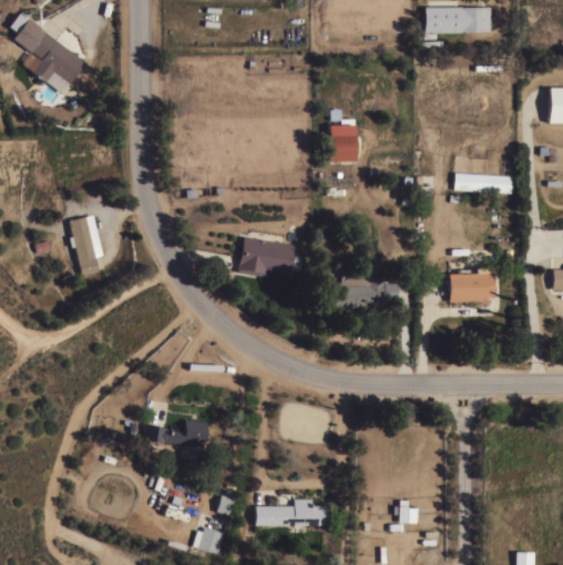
[(426,33),(426,8),(463,8),(463,9),(491,8),(491,32),(463,32),(463,33),(426,33)]
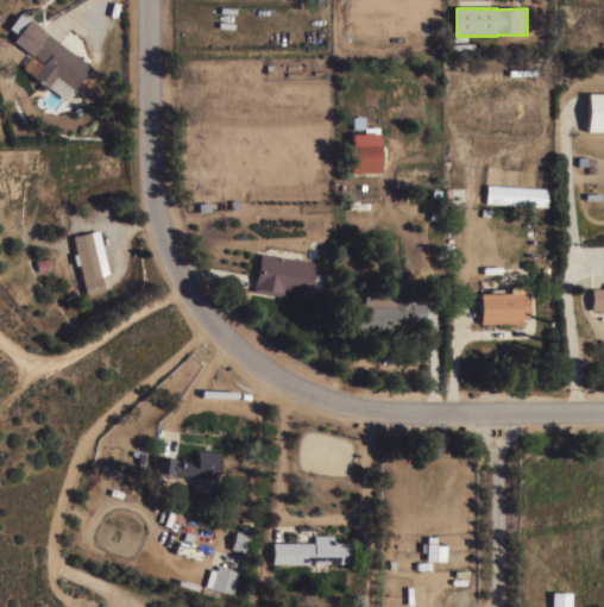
[(94,68),(69,101),(52,88),(51,89),(36,79),(46,64),(36,56),(35,57),(16,43),(20,36),(12,30),(21,16),(30,23),(32,20),(45,30),(44,31),(94,68)]
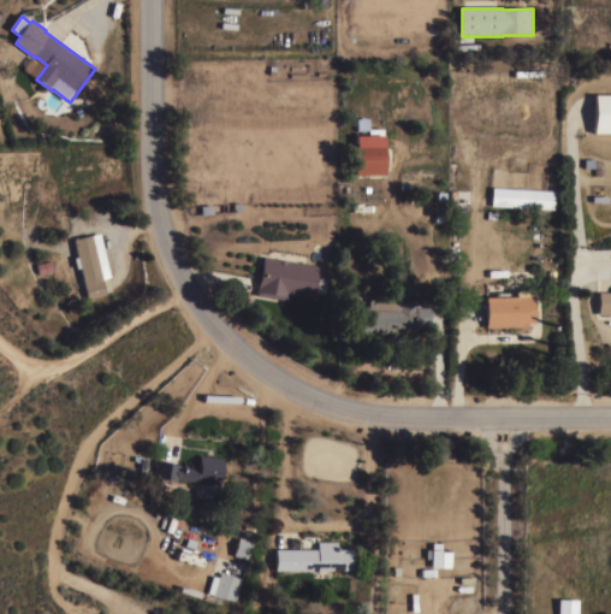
[(610,135),(597,135),(597,96),(610,96),(610,135)]
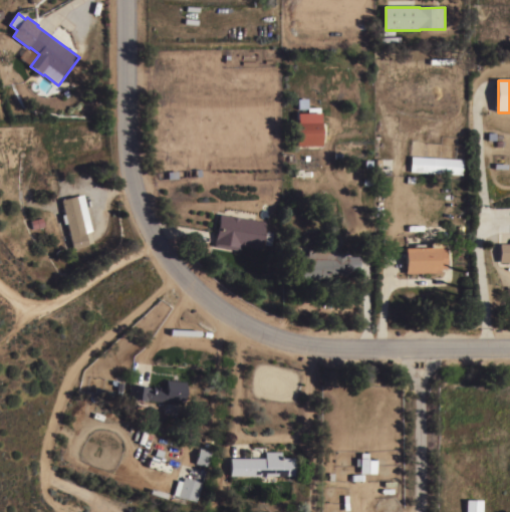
[(298,147),(298,122),(323,122),(323,147),(298,147)]
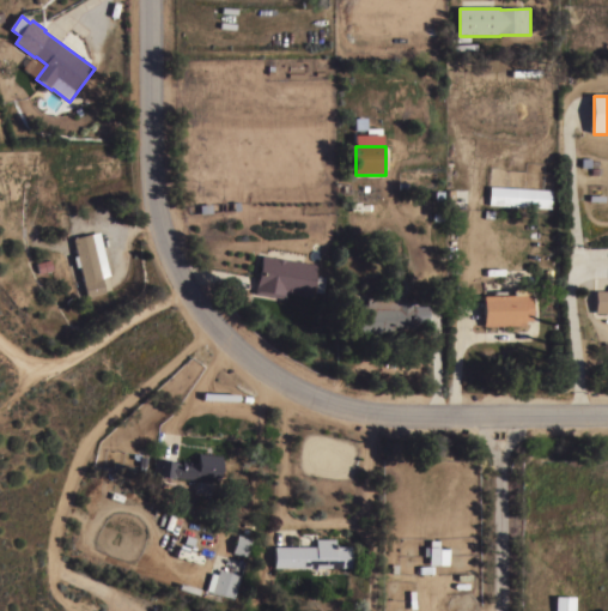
[(554,192),(553,210),(491,206),(492,188),(554,192)]
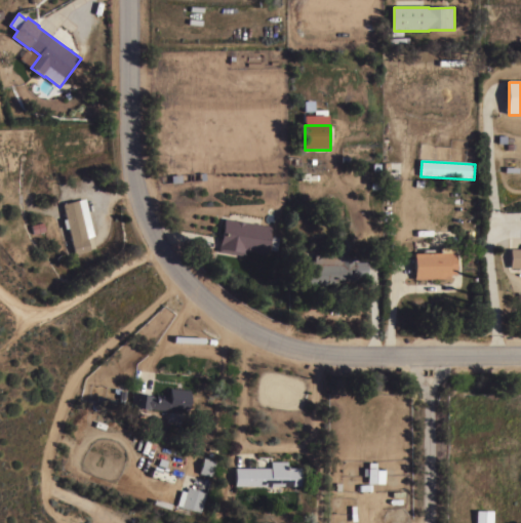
[(74,241),(73,241),(72,238),(73,238),(72,233),(71,234),(70,230),(71,230),(71,229),(68,230),(66,220),(69,219),(68,217),(67,217),(66,214),(67,214),(65,205),(66,205),(65,204),(67,204),(80,201),(87,200),(96,237),(90,238),(93,251),(78,255),(74,241)]
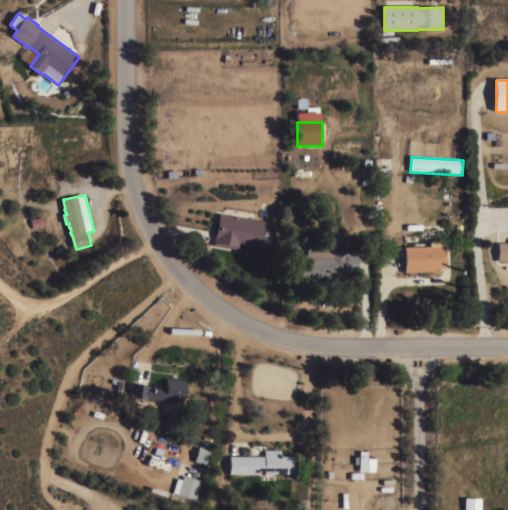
[(267,222),(262,249),(242,245),(241,251),(215,246),(217,233),(218,233),(221,214),(267,222)]
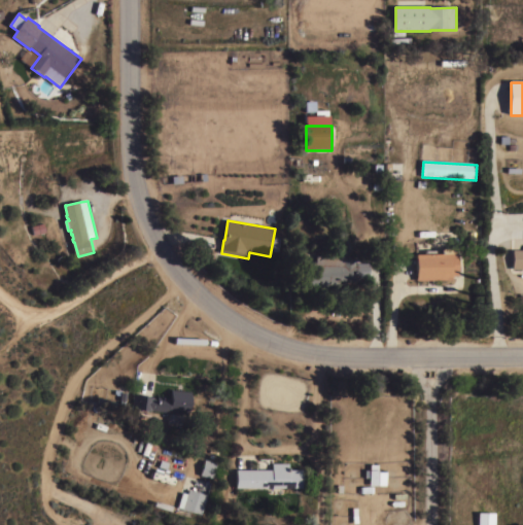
[(443,254),(443,250),(458,249),(458,254),(459,254),(459,277),(454,277),(454,280),(418,281),(417,255),(443,254)]
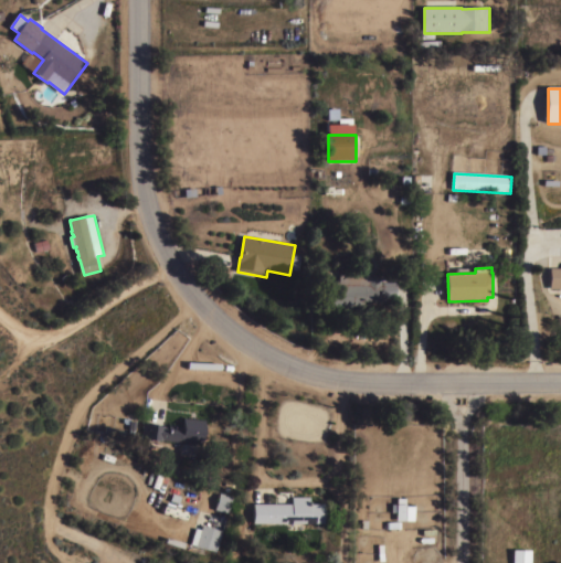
[(334,284),(340,284),(340,275),(370,275),(370,277),(383,278),(382,301),(378,301),(378,303),(373,303),(373,301),(367,301),(366,306),(355,306),(355,308),(334,308),(334,284)]
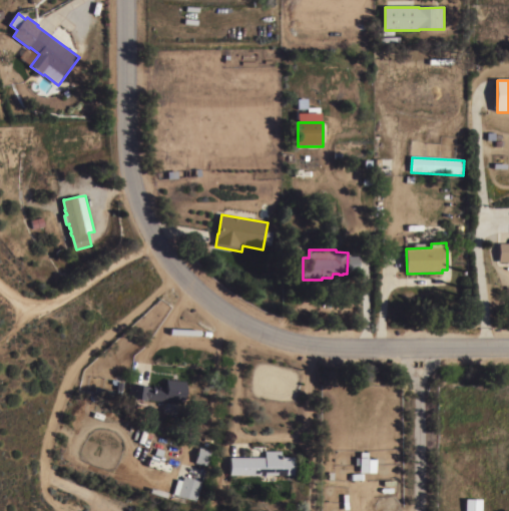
[(188,383),(186,404),(150,401),(149,402),(144,401),(144,405),(137,404),(137,400),(130,399),(132,385),(145,386),(145,387),(151,388),(151,389),(155,389),(155,387),(167,389),(168,381),(188,383)]
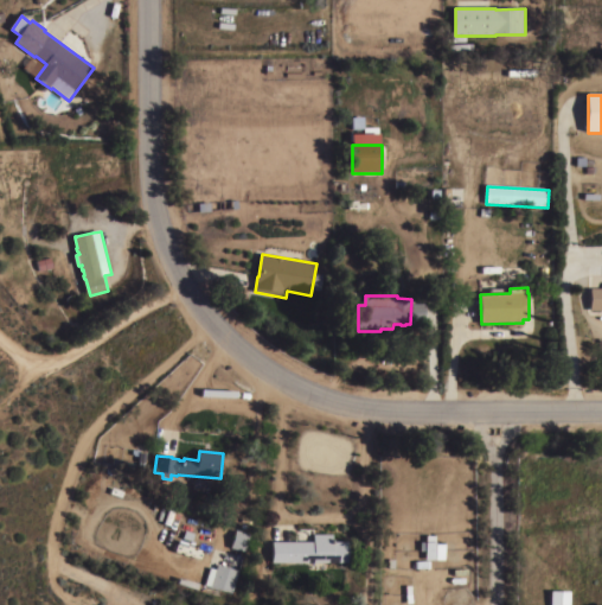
[(248,554),(234,551),(238,532),(253,536),(248,554)]
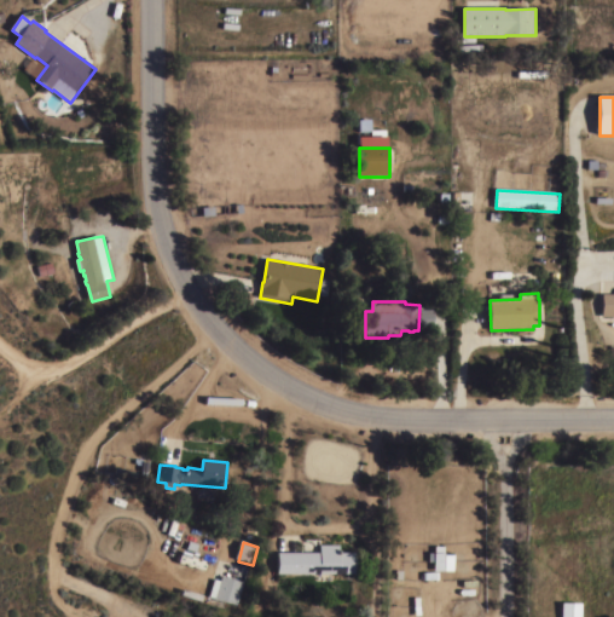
[(279,575),(279,553),(322,553),(322,546),(341,546),(341,553),(357,553),(357,575),(279,575)]
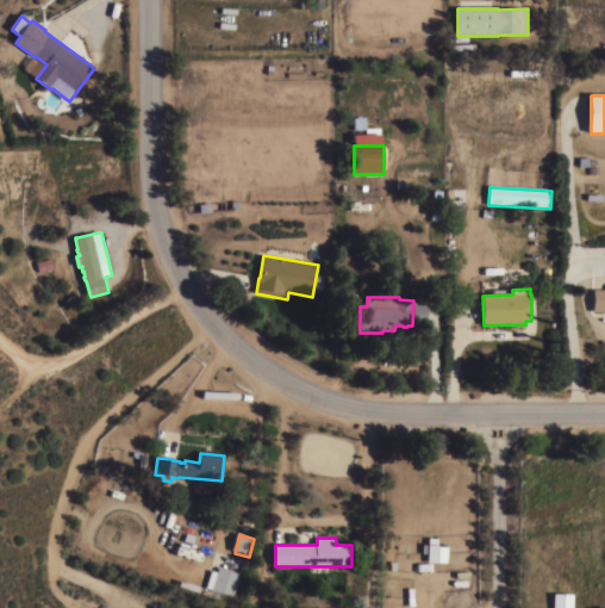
[(429,546),(440,545),(440,547),(449,547),(449,563),(430,564),(429,546)]
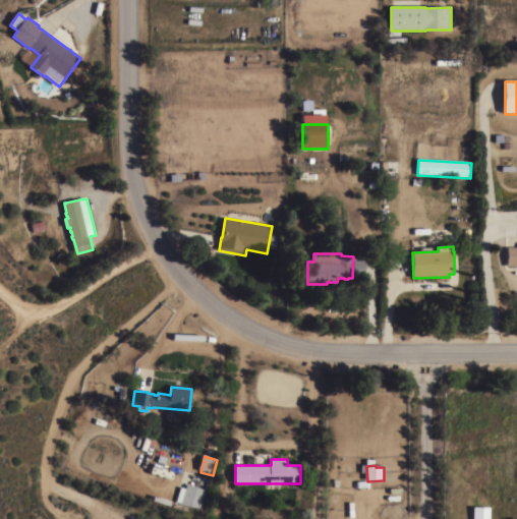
[(202,511),(208,492),(187,485),(181,505),(202,511)]
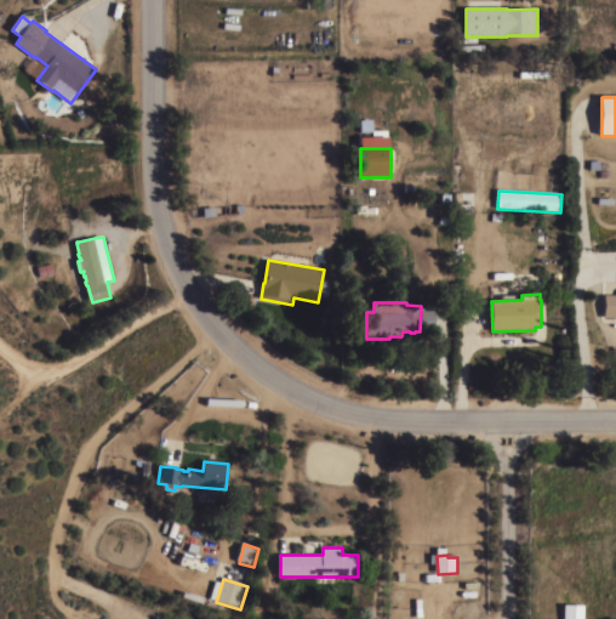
[(565,618),(565,606),(586,606),(585,618),(565,618)]
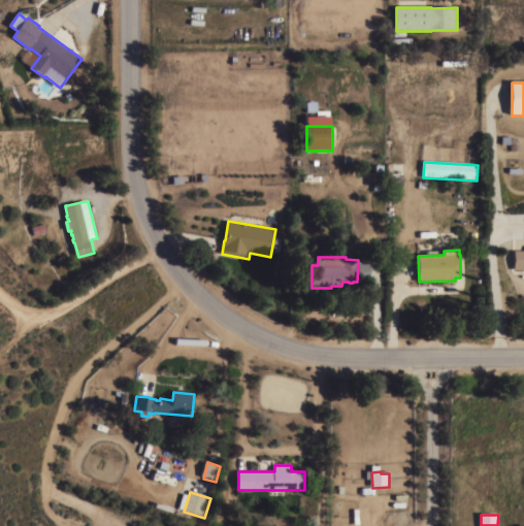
All buildings are outlined.
